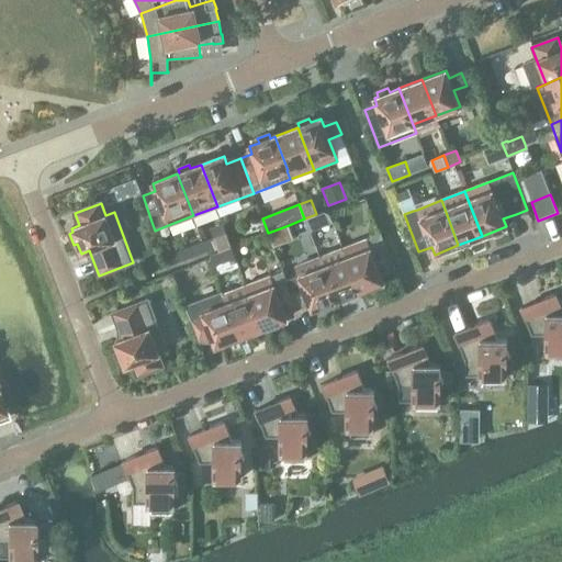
[(316,214),(304,218),(310,231),(321,226),(316,214)]
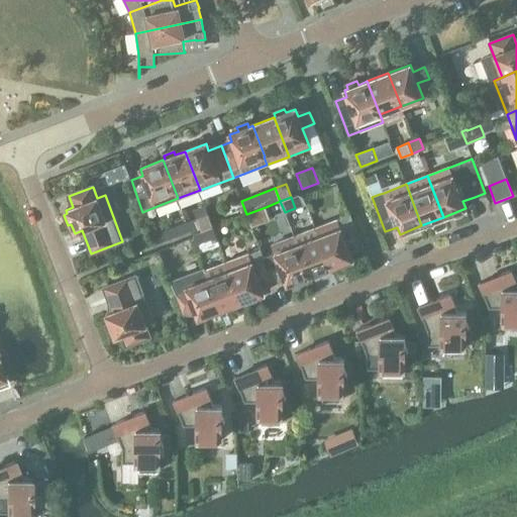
[(266,207),(246,214),(252,228),(271,221),(266,207)]
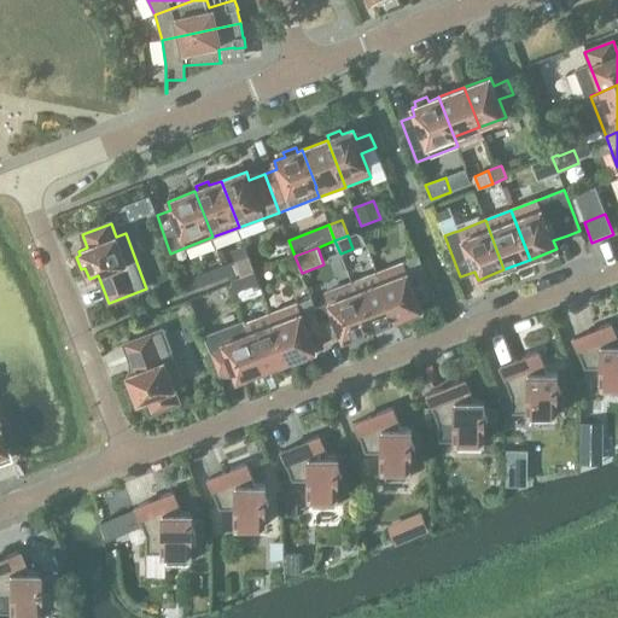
[(235,261),(240,275),(254,270),(249,256),(235,261)]
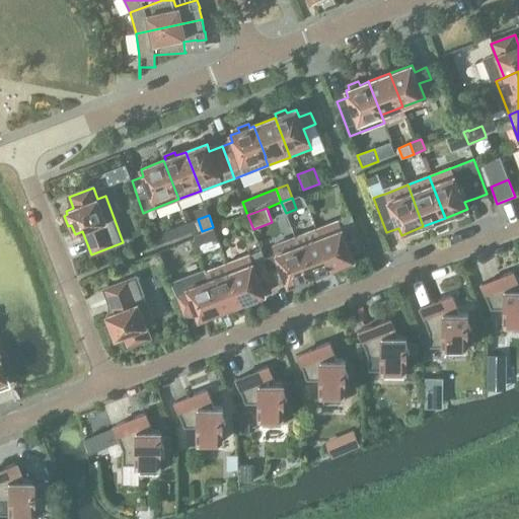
[(340,221),(318,229),(320,235),(334,269),(343,265),(355,261),(352,253),(363,249),(351,217),(340,221)]
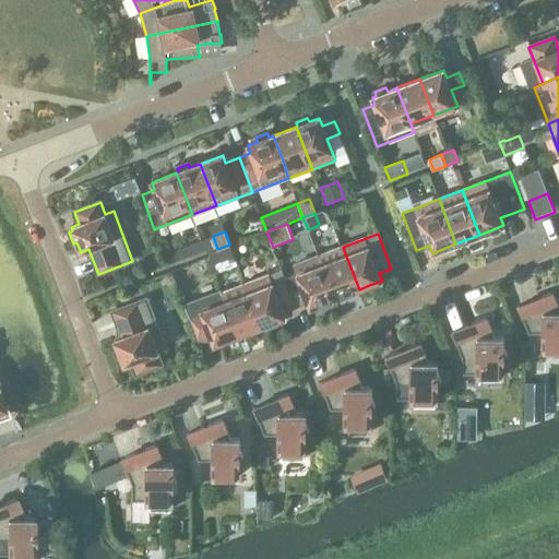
[(202,240),(176,251),(179,260),(205,250),(202,240)]
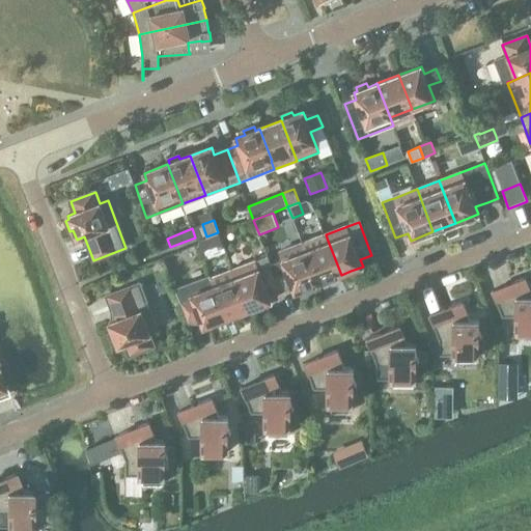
[(199,240),(199,245),(204,259),(225,251),(223,245),(218,232),(206,236),(199,240)]
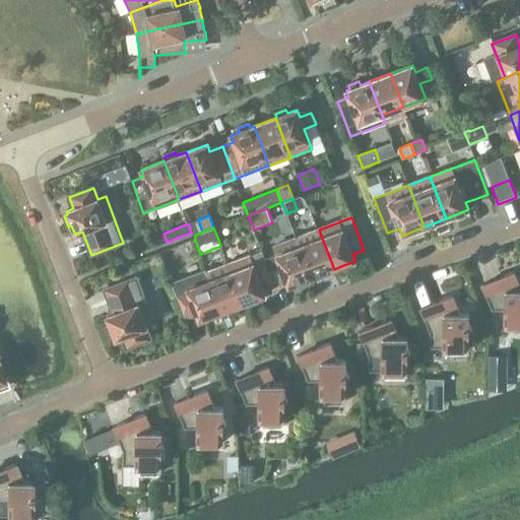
[(319,230),(297,239),(300,247),(301,246),(313,277),(334,269),(321,236),(319,230)]
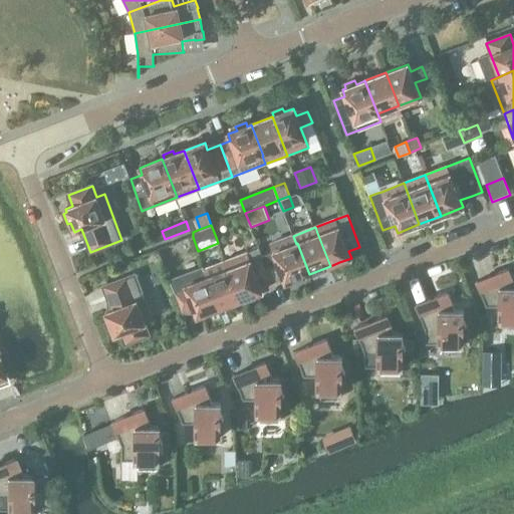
[(273,252),(263,256),(272,280),(282,276),(284,281),(285,283),(309,274),(297,243),(296,244),(293,236),(270,244),(273,252)]
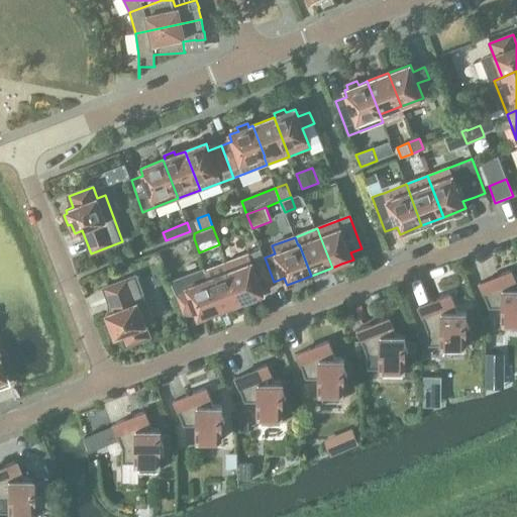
[(261,250),(228,263),(243,302),(244,301),(245,305),(256,301),(254,297),(264,294),(262,287),(274,282),(265,257),(264,259),(261,250)]
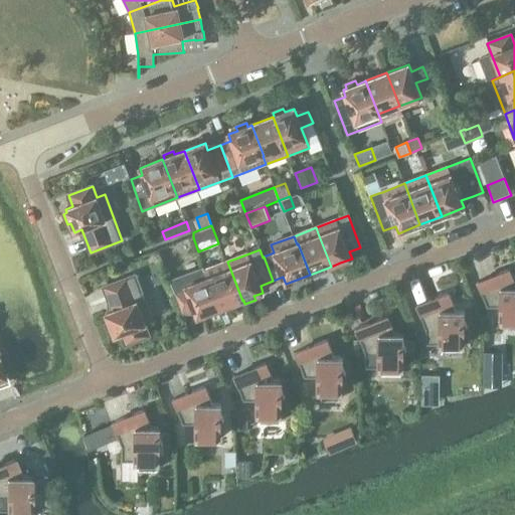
[(227,262),(205,271),(220,309),(242,301),(227,262)]
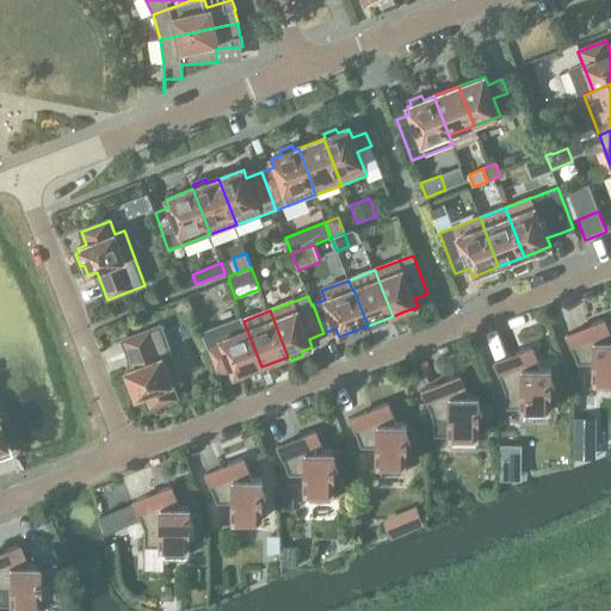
[(244,319),(203,334),(208,345),(205,346),(217,374),(230,369),(234,377),(261,366),(244,321),(244,319)]
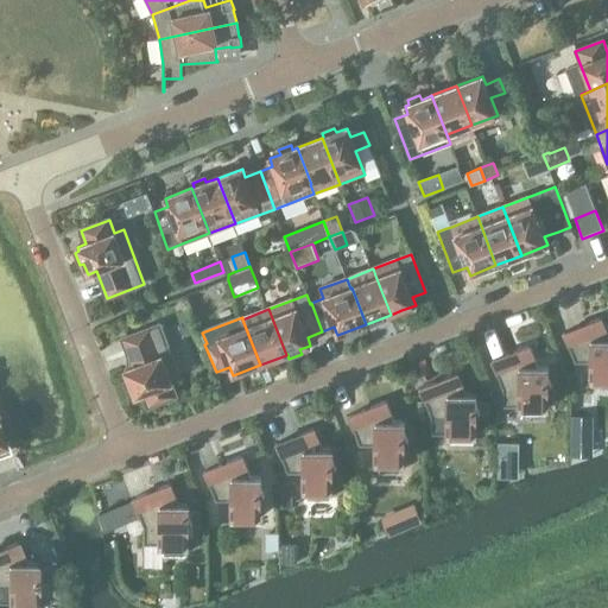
[(607,334),(602,320),(565,334),(576,362),(591,362),(591,380),(607,379),(607,334)]
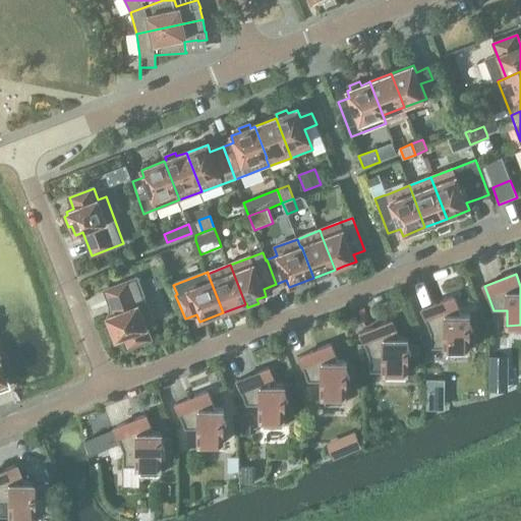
[(107,317),(110,327),(107,328),(111,339),(114,337),(116,340),(123,338),(127,349),(152,340),(147,329),(155,326),(137,279),(105,291),(114,314),(107,317)]
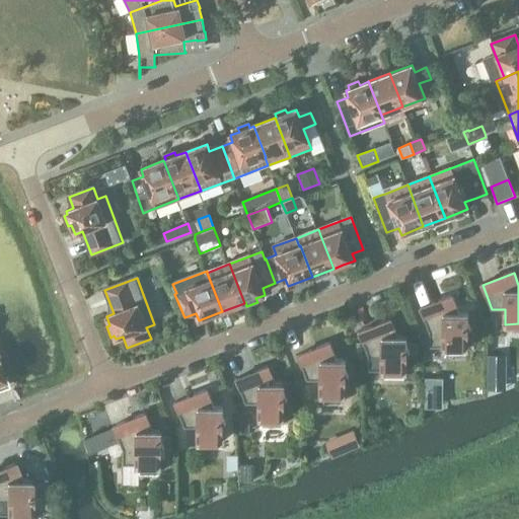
[(459,313),(452,296),(421,308),(430,332),(430,348),(468,347),(468,313),(459,313)]
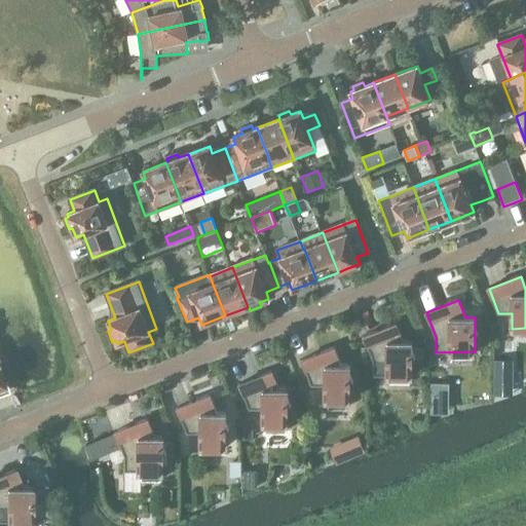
[(374,361),(374,376),(413,376),(413,361),(412,347),(412,342),(404,342),(397,325),(364,337),(374,361)]
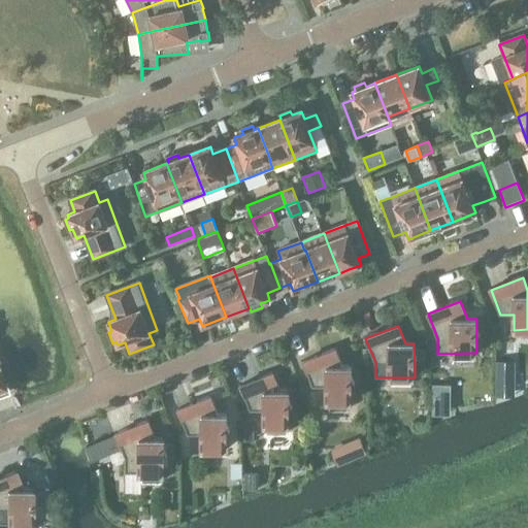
[(424,349),(414,349),(415,362),(424,362),(424,349)]
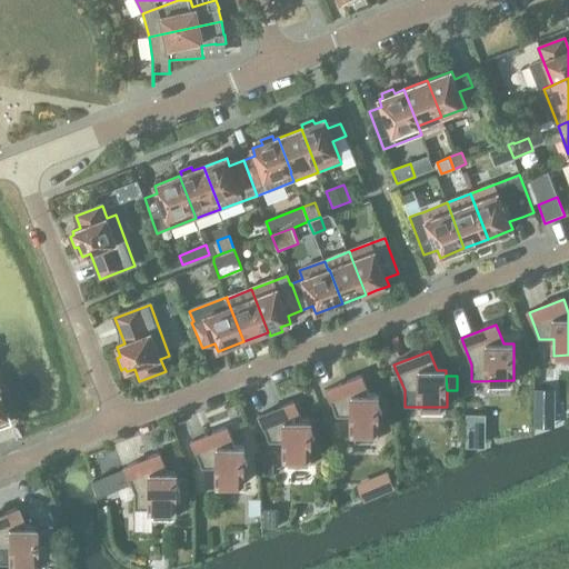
[(369,396),(362,377),(327,390),(337,417),(352,417),(352,432),(356,432),(356,442),(377,442),(376,432),(379,432),(379,396),(369,396)]
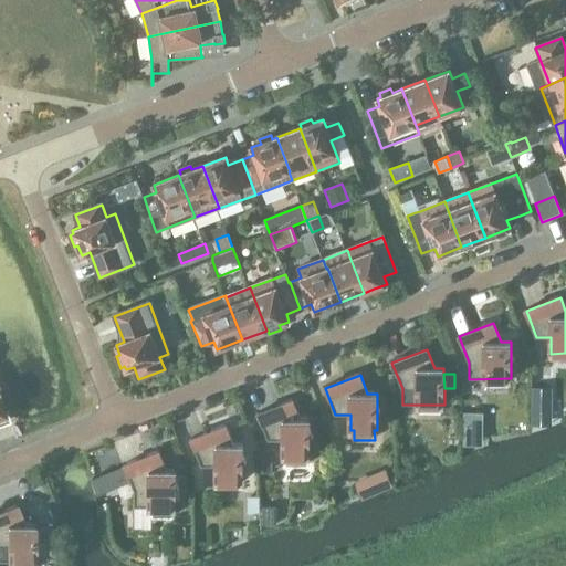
[(549,388),(532,388),(532,407),(551,407),(549,388)]
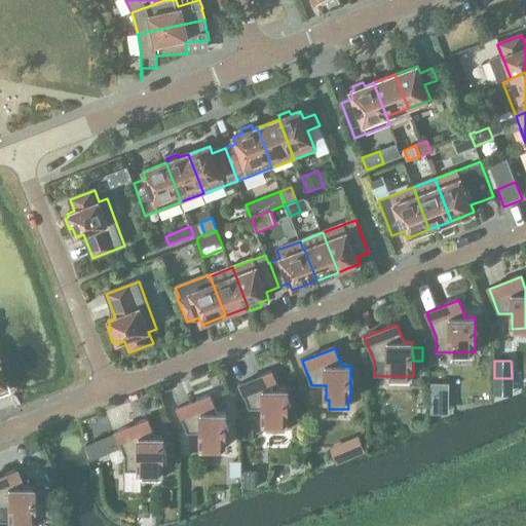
[(239,384),(250,409),(263,409),(263,423),(266,423),(266,434),(286,433),(286,423),(289,423),(288,389),(279,389),(272,372),(239,384)]
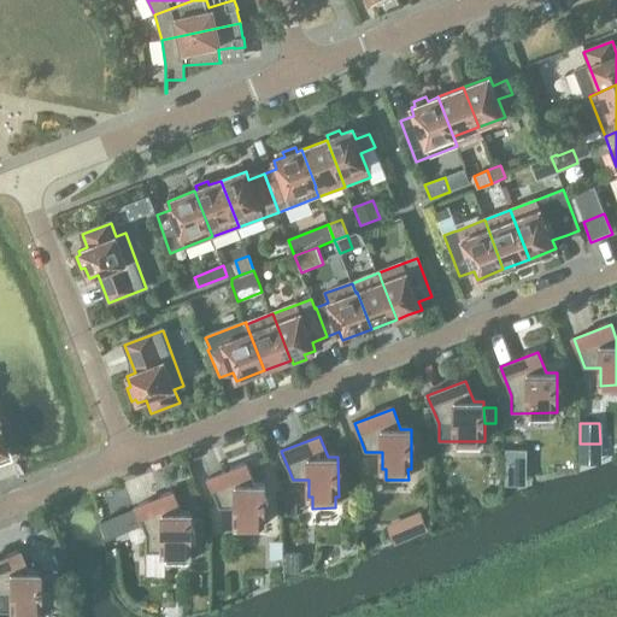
[(527,451),(505,451),(505,469),(505,485),(505,487),(527,487),(527,451)]
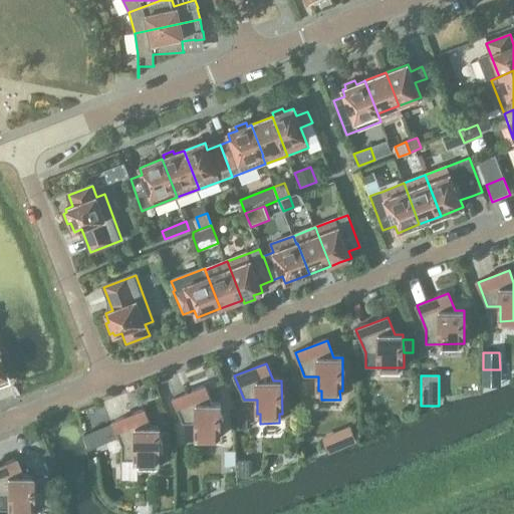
[(174,399),(183,423),(197,424),(197,438),(221,438),(221,404),(212,405),(206,387),(174,399)]
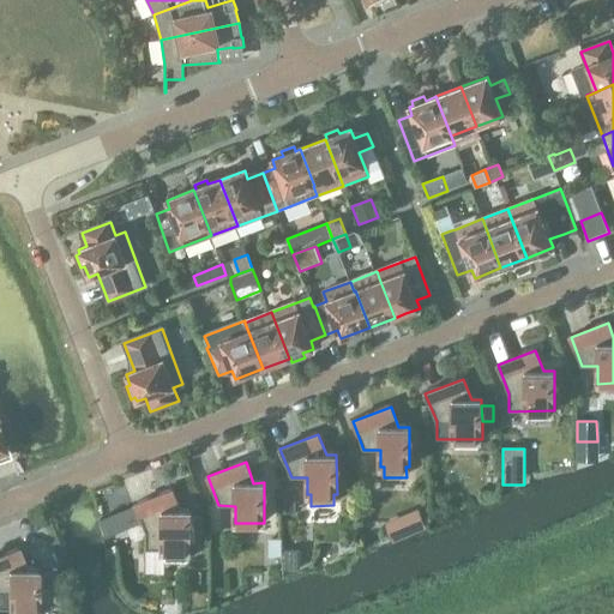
[(136,504),(146,533),(146,551),(166,551),(167,561),(188,560),(188,549),(192,549),(192,510),(181,510),(173,489),(136,504)]
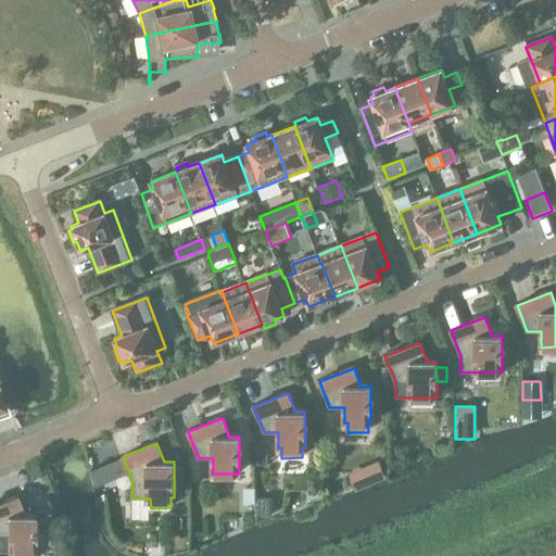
[(103,465),(90,470),(97,485),(109,481),(103,465)]
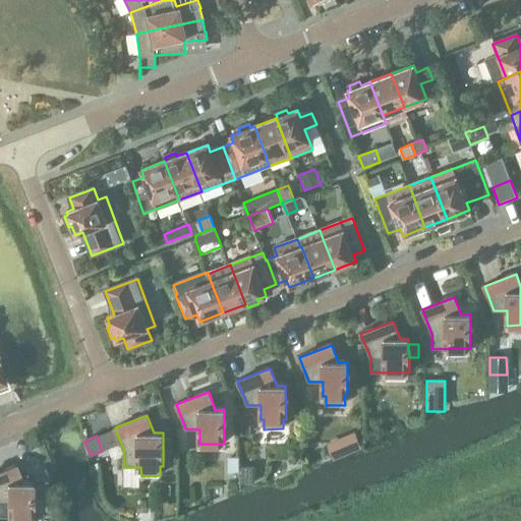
[(339,442),(328,447),(335,463),(346,458),(339,442)]
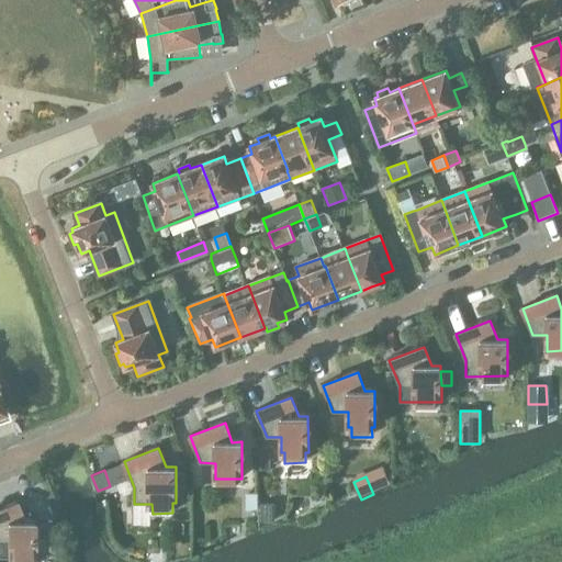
[(257,494),(247,494),(247,508),(257,508),(257,494)]
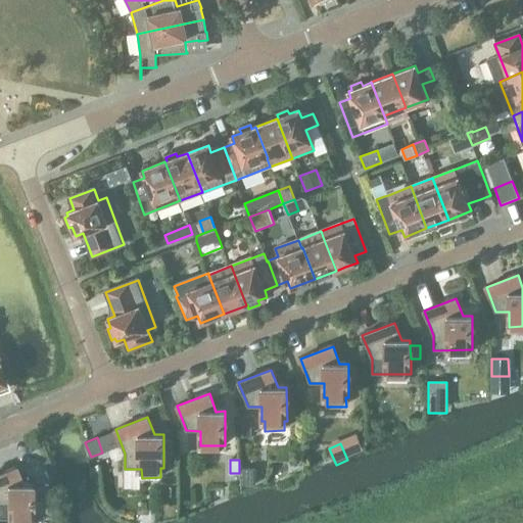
[(0,519),(7,519),(6,522),(31,522),(32,485),(22,485),(16,468),(0,473),(0,519)]
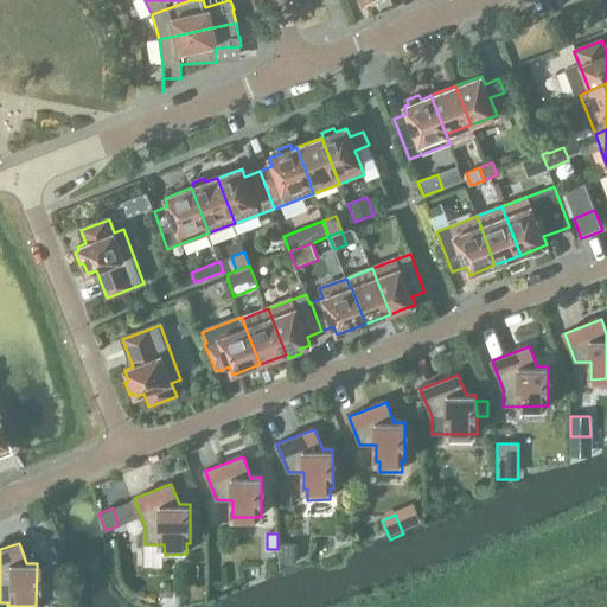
[(296,545),(282,544),(282,567),(296,567),(296,545)]
